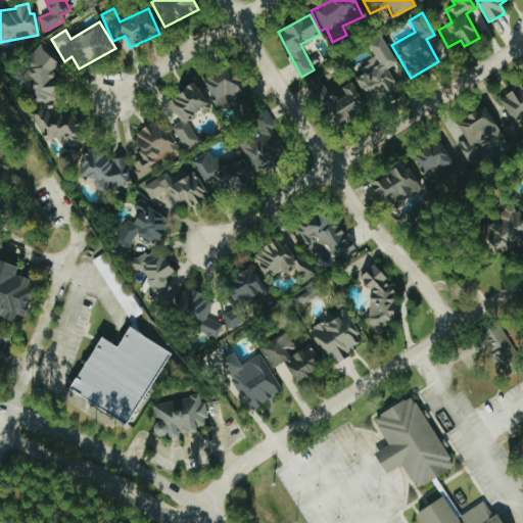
[(396,64),(383,37),(370,44),(380,65),(355,78),(369,104),(398,89),(388,68),(396,64)]
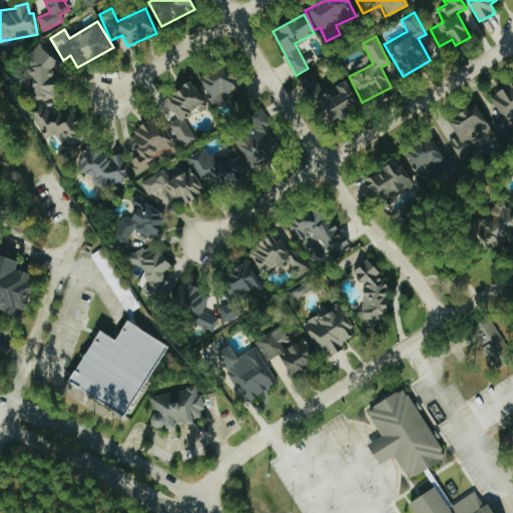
[(54,51),(31,52),(34,101),(57,99),(54,51)]
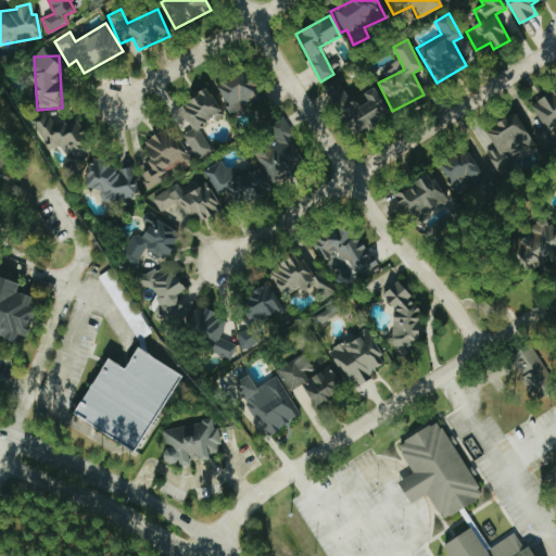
[(264,99),(249,68),(216,85),(231,115),(264,99)]
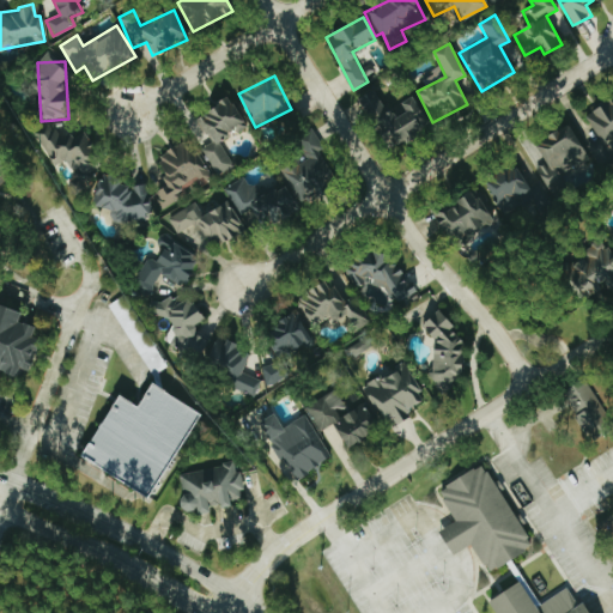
[(414,96),(401,103),(405,114),(393,120),(378,89),(360,96),(386,151),(430,129),(414,96)]
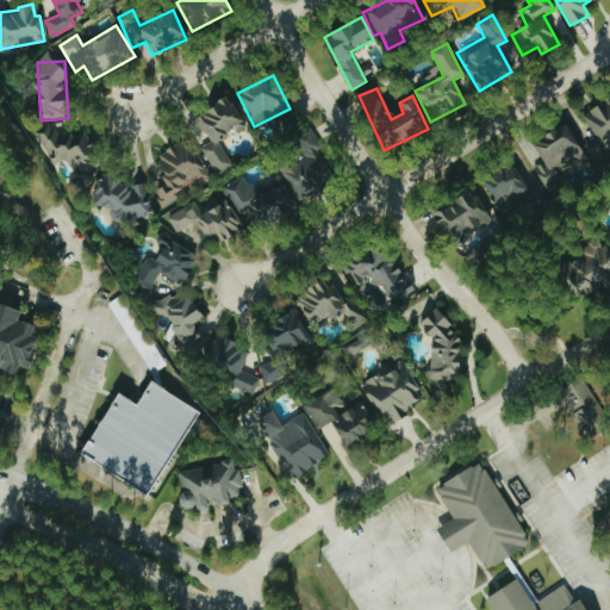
[(215,175),(231,166),(217,141),(244,126),(230,98),(185,122),(198,145),(215,175)]
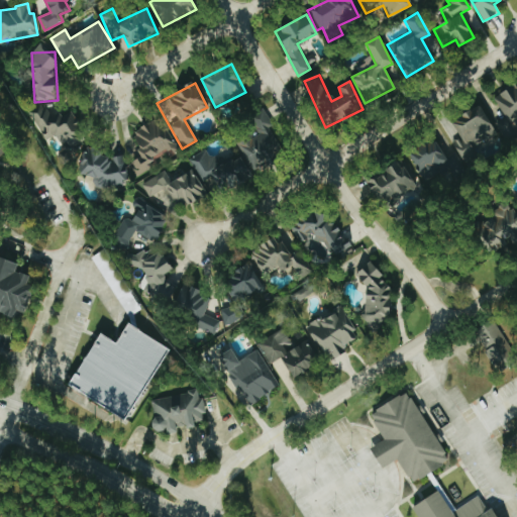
[(516,83),(493,97),(504,117),(494,122),(502,134),(516,125),(516,83)]
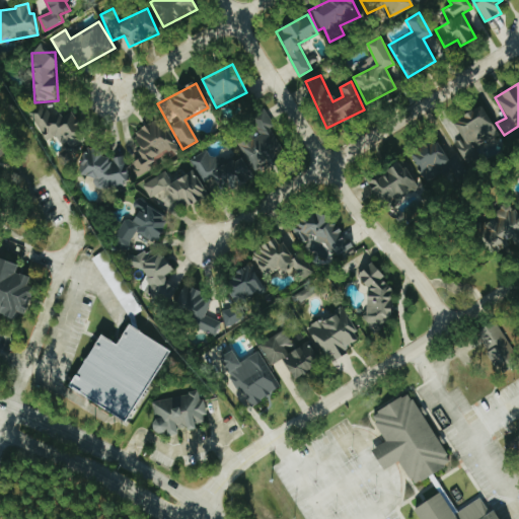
[(42,141),(58,135),(63,150),(85,142),(74,110),(54,119),(49,103),(30,110),(42,141)]
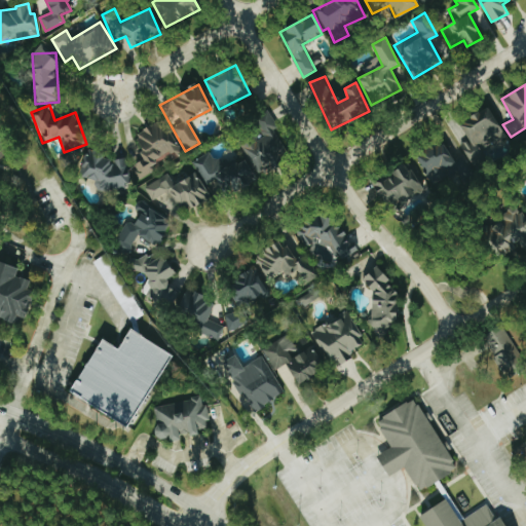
[(242,149),(262,176),(290,156),(272,132),(277,126),(265,108),(251,118),(262,135),(242,149)]
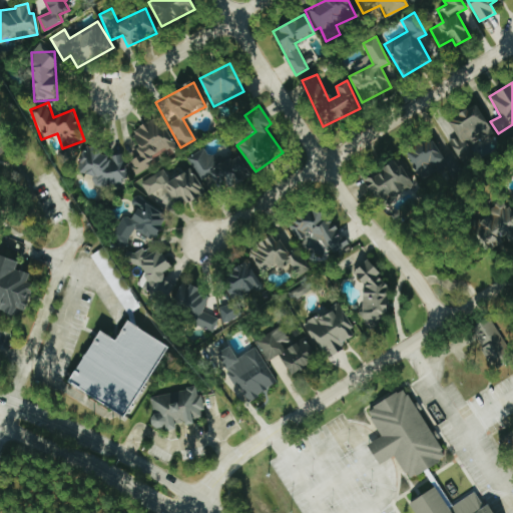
[(461,164),(475,156),(470,146),(493,134),(477,105),(448,120),(457,136),(448,140),(461,164)]
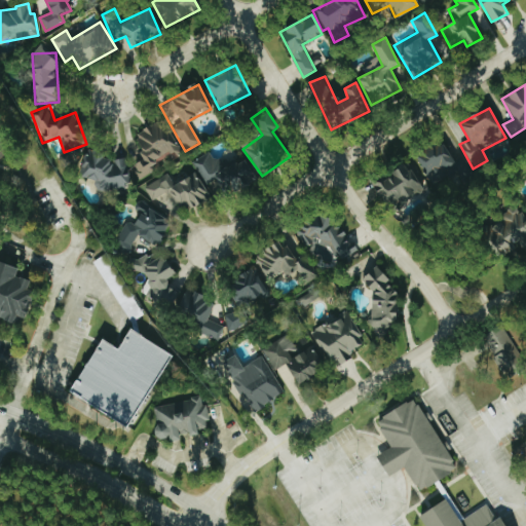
[(138,176),(178,157),(161,120),(134,134),(145,159),(133,164),(138,176)]
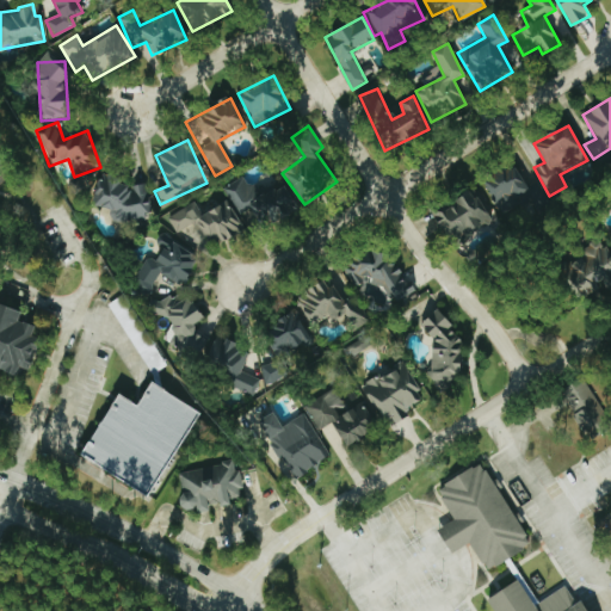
[(485,180),(501,215),(528,202),(534,213),(550,204),(537,180),(528,185),(517,164),(485,180)]
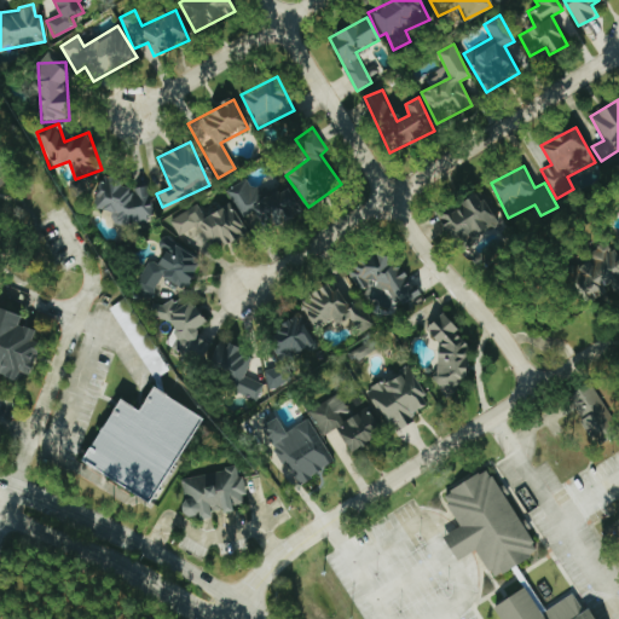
[(154,219),(146,185),(123,190),(121,175),(96,181),(103,213),(113,212),(116,226),(154,219)]
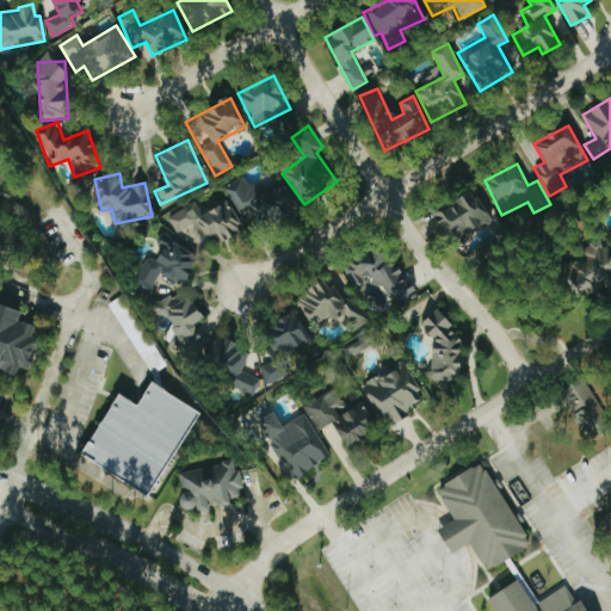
[(222,189),(240,215),(251,207),(265,229),(297,208),(283,186),(276,191),(270,183),(255,192),(244,174),(222,189)]
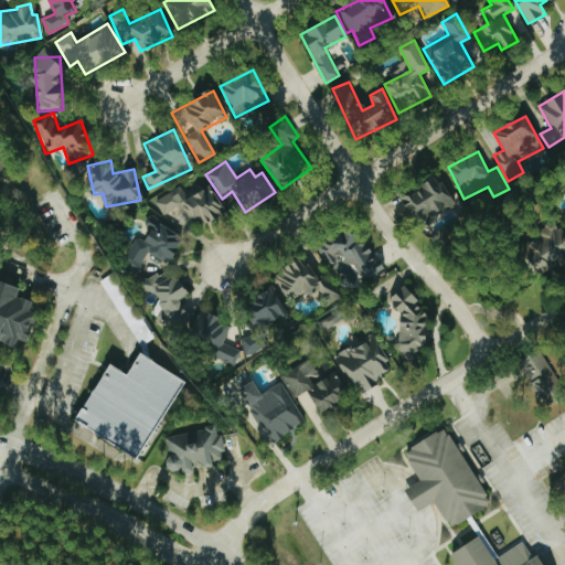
[(179,187),(153,202),(162,216),(181,204),(192,223),(201,217),(205,225),(225,213),(209,185),(187,200),(179,187)]
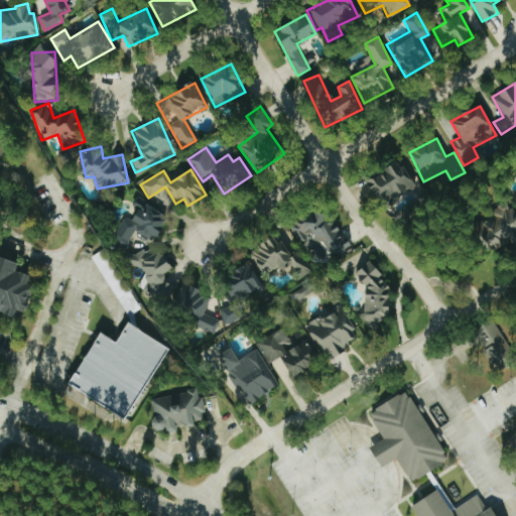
[(152,243),(165,222),(160,219),(161,214),(134,198),(129,204),(135,211),(131,220),(123,217),(113,234),(128,243),(134,231),(152,243)]
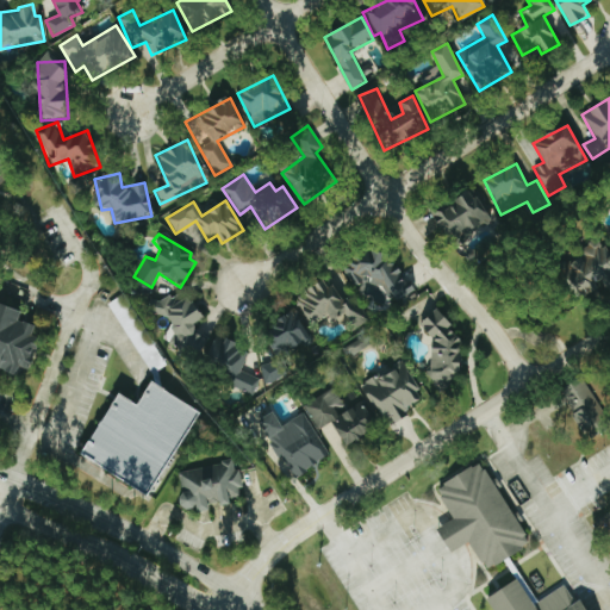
[(609,256),(602,243),(565,266),(584,298),(609,281),(609,256)]
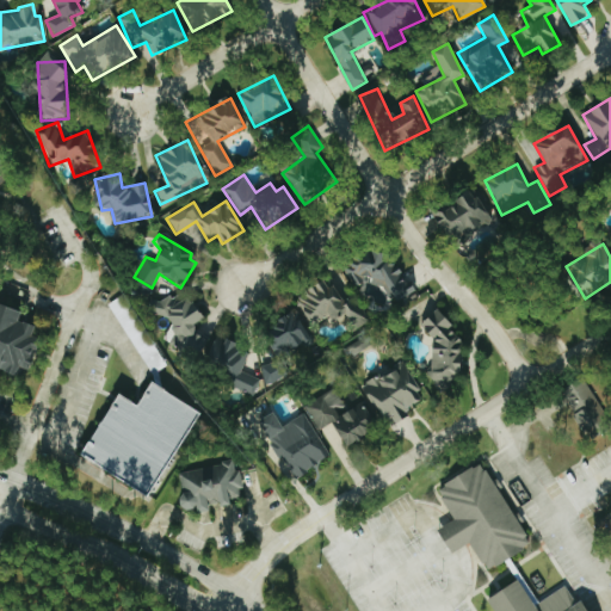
[(409,294),(390,250),(344,269),(352,291),(378,281),(387,303),(409,294)]
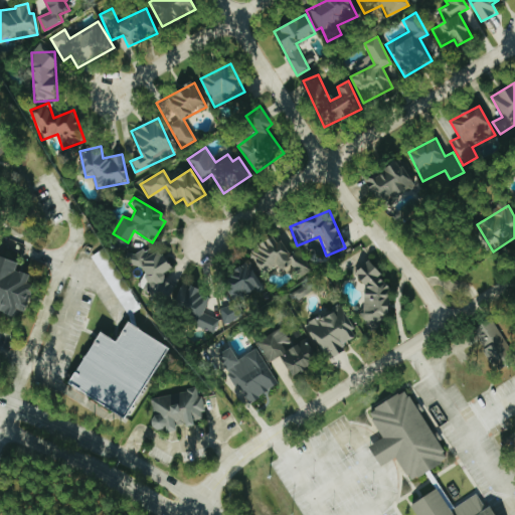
[(301,278),(313,269),(282,230),(249,256),(265,275),(277,265),(283,272),(291,266),(301,278)]
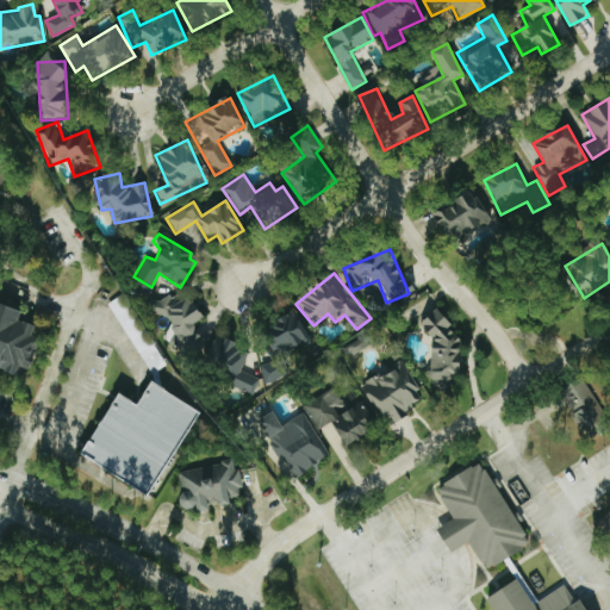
[(204,311),(182,299),(181,303),(163,294),(155,311),(173,321),(162,340),(197,359),(207,340),(193,331),(204,311)]
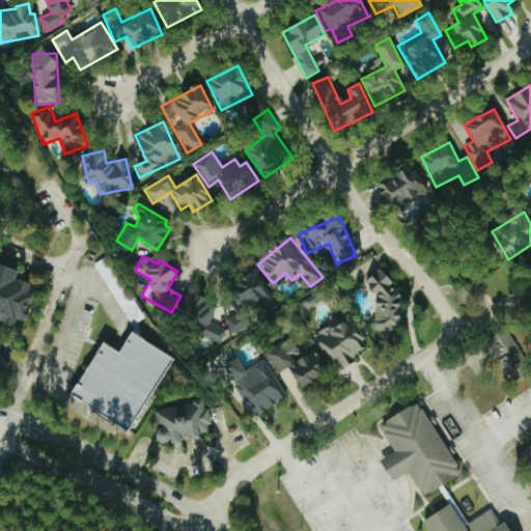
[(374,316),(367,324),(385,339),(400,322),(401,296),(391,286),(391,279),(379,268),(365,283),(375,294),(374,316)]
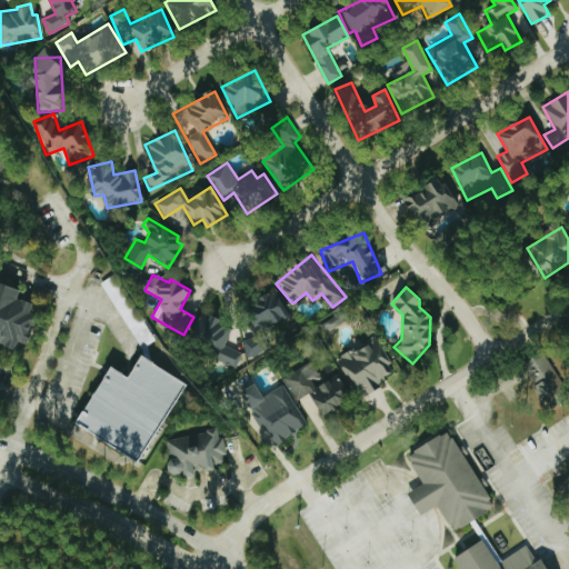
[(15,352),(0,347),(0,291),(32,305),(15,352)]
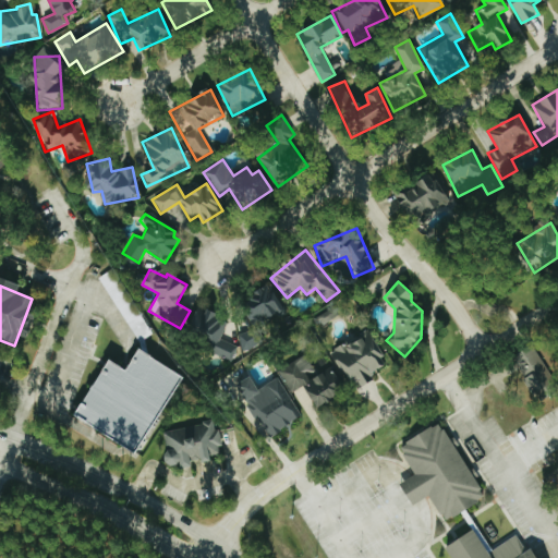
[(246,292),(249,319),(279,318),(278,290),(246,292)]
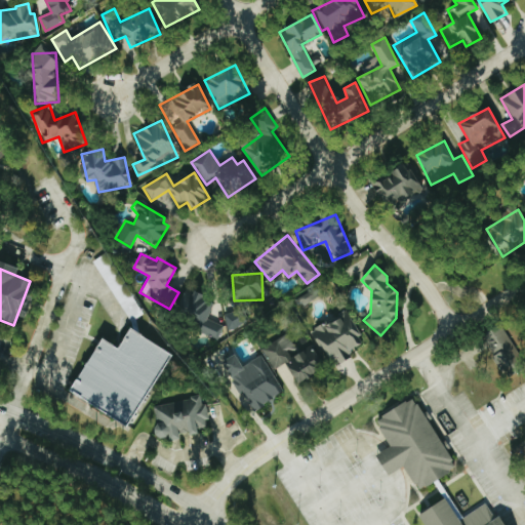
[(206,319),(214,301),(185,288),(173,314),(203,326),(201,332),(216,339),(221,326),(206,319)]
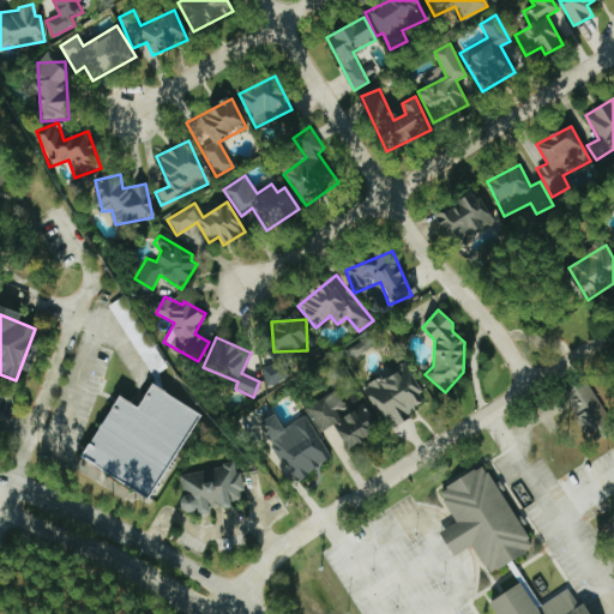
[(266,386),(286,379),(280,363),(260,369),(266,386)]
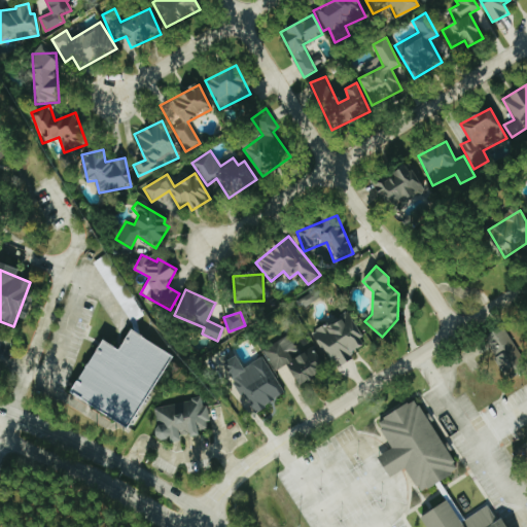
[(313,328),(330,371),(352,361),(348,352),(363,346),(350,313),(313,328)]
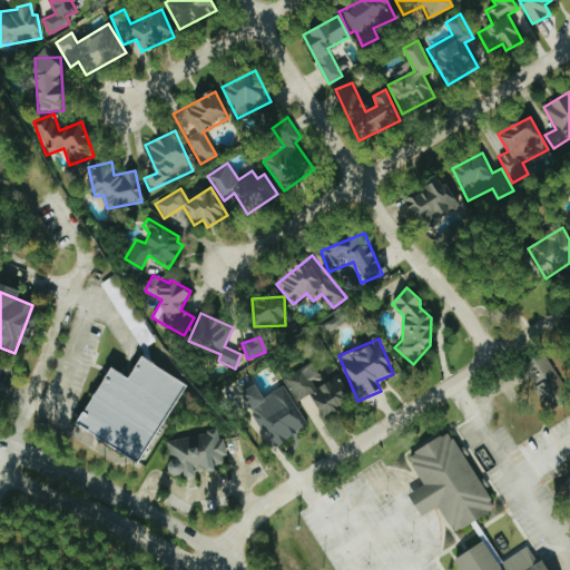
[(550,411),(569,399),(544,353),(523,365),(550,411)]
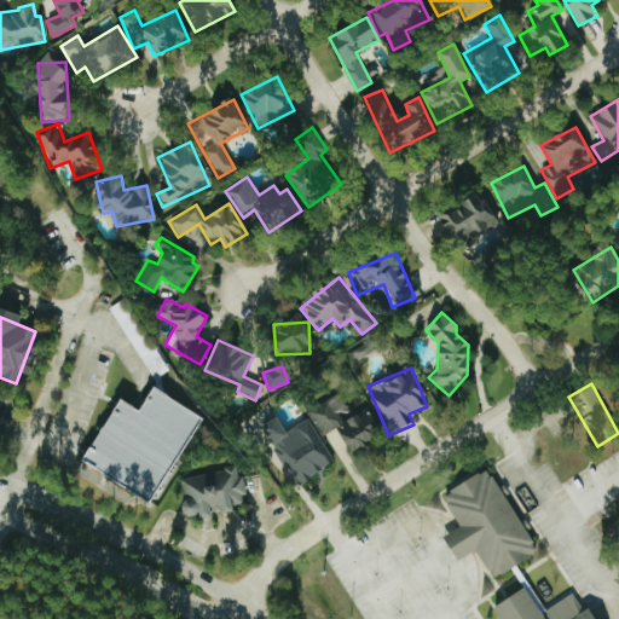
[(120,399),(84,463),(152,503),(203,417),(154,388),(140,411),(120,399)]
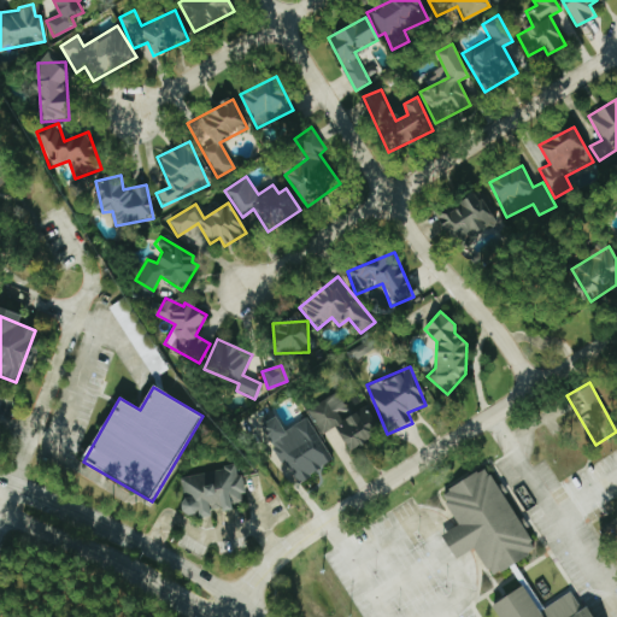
[(321,435),(336,427),(350,452),(382,434),(365,405),(350,413),(338,392),(306,410),(321,435)]
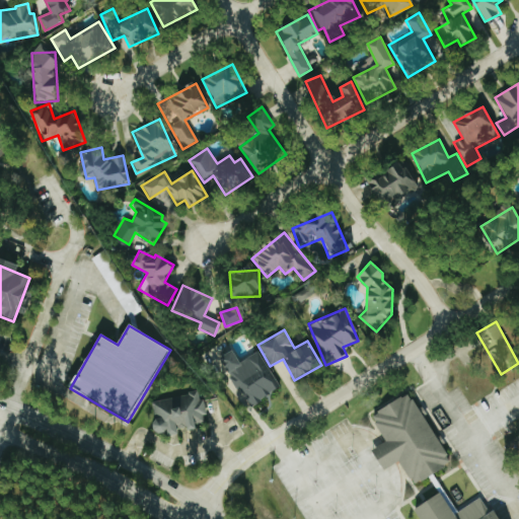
[(220,357),(247,406),(279,389),(258,352),(238,362),(232,351),(220,357)]
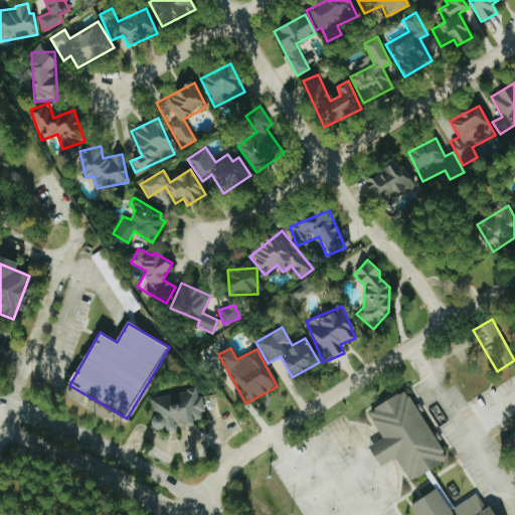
[(149,390),(157,426),(205,419),(198,380),(149,390)]
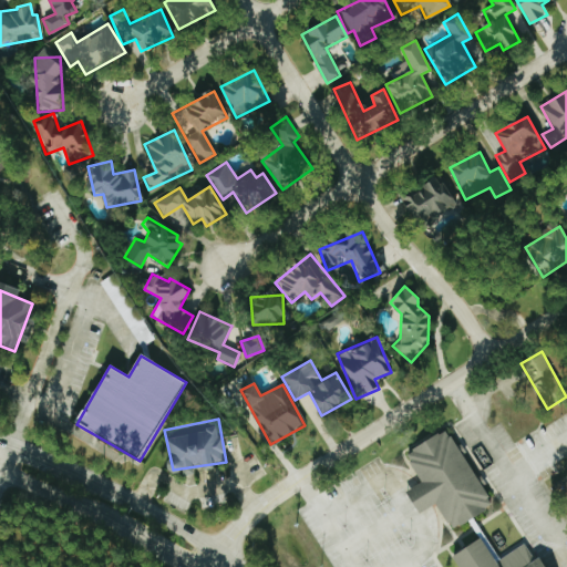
[(419,514),(436,504),(451,531),(492,508),(449,430),(404,453),(421,483),(406,491),(419,514)]
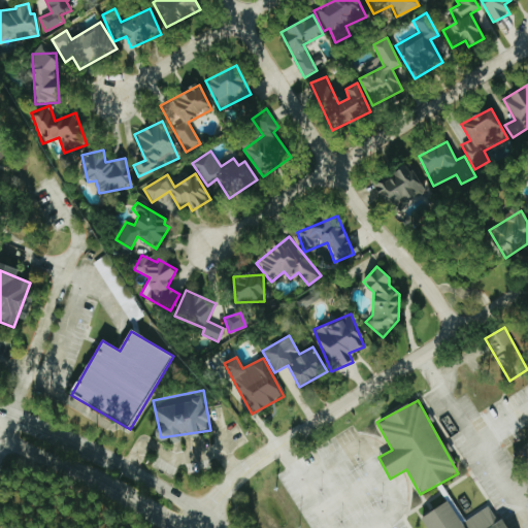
[(502,527),(485,498),(461,513),(446,495),(419,509),(432,527),(502,527)]
